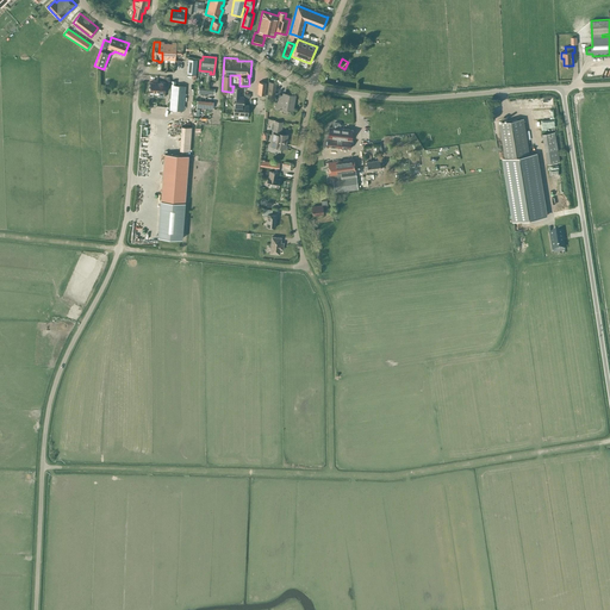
[(195,74),(197,60),(188,60),(187,74),(195,74)]
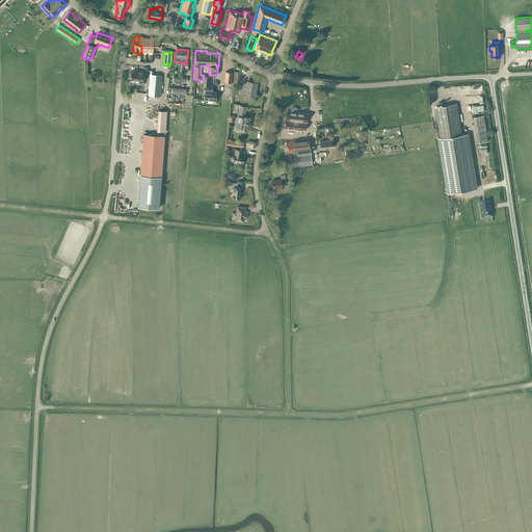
[(131,72),(130,79),(138,80),(138,84),(143,85),(143,79),(143,72),(140,71),(139,72),(137,72),(137,70),(133,70),(133,72),(131,72)]
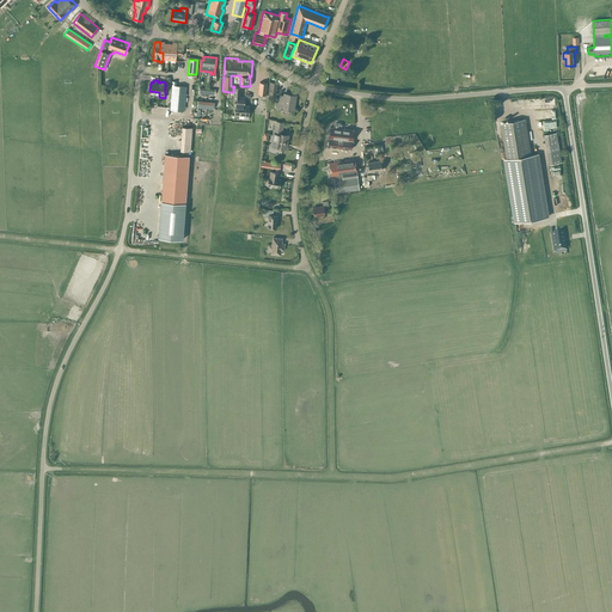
[(172,81),(170,110),(184,111),(187,86),(176,85),(176,81),(172,81)]
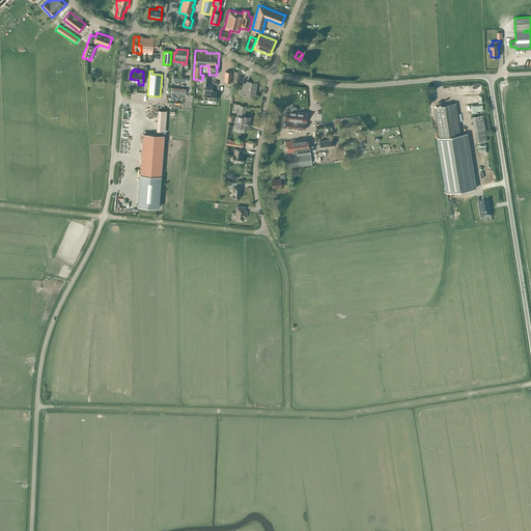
[(202,80),(202,86),(204,86),(203,101),(207,101),(207,103),(216,103),(216,100),(216,92),(212,91),(213,85),(208,84),(208,76),(203,76),(202,76),(202,80)]
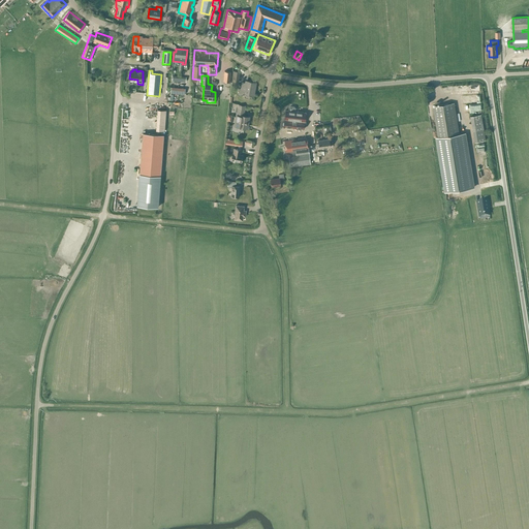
[(240,89),(239,93),(245,94),(245,93),(253,95),(253,94),(254,87),(253,87),(253,83),(246,81),(245,83),(242,83),(241,90),(240,89)]
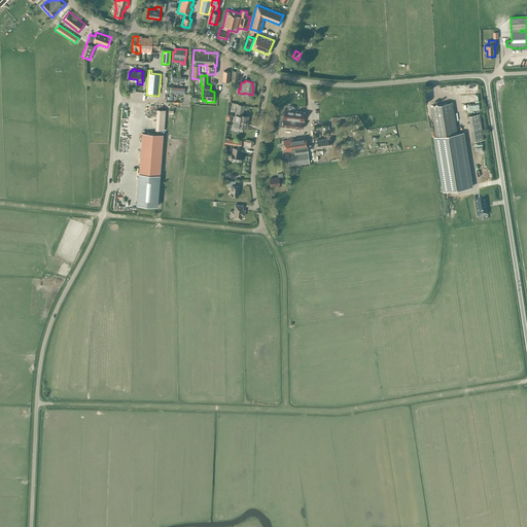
[(453,102),(431,106),(436,137),(435,137),(437,154),(444,191),(471,186),(464,141),(463,133),(458,134),(453,102)]
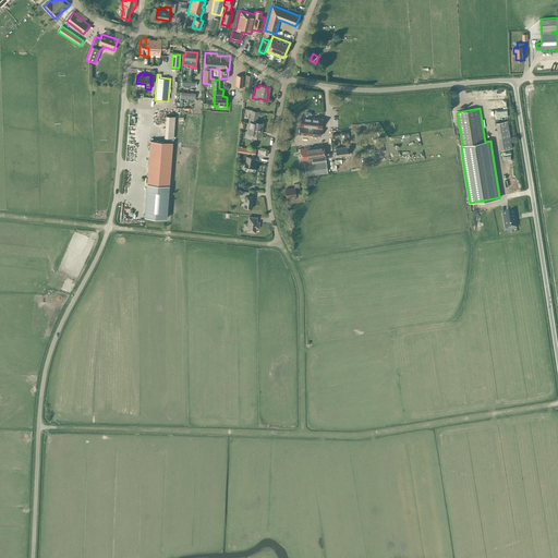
[(250,122),(247,133),(253,134),(261,135),(263,125),(263,123),(259,123),(256,122),(258,113),(251,112),(251,113),(250,113),(249,113),(247,117),(249,119),(250,119),(250,122)]
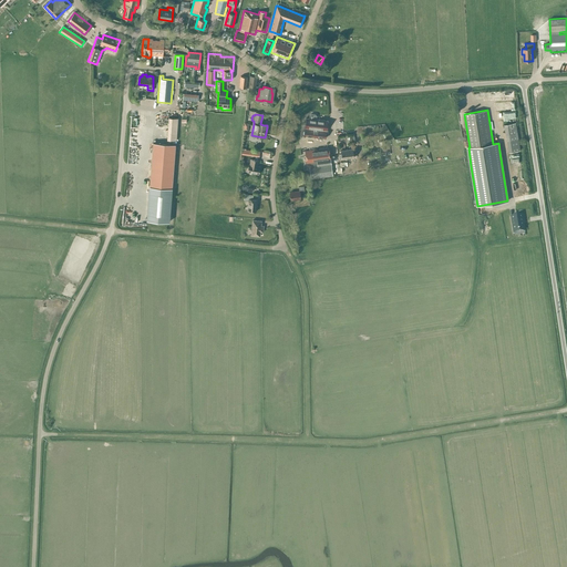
[(305,127),(303,135),(326,138),(327,130),(328,121),(316,120),(317,116),(316,115),(311,114),(309,115),(309,119),(306,119),(305,127)]
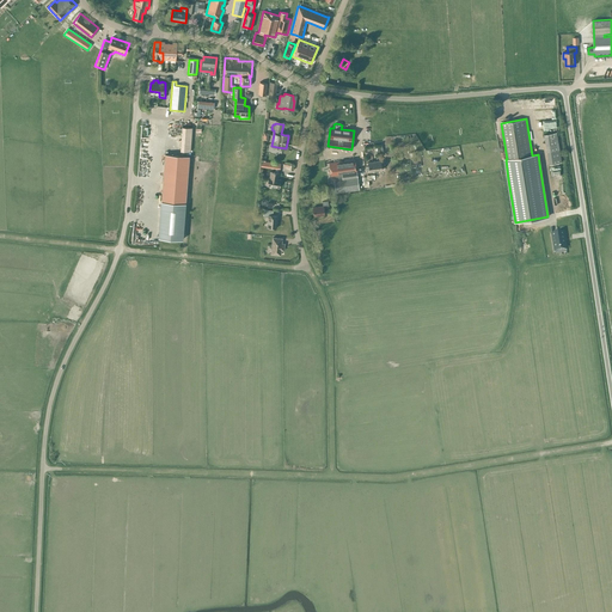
[(181,151),(190,152),(193,128),(183,127),(181,151)]
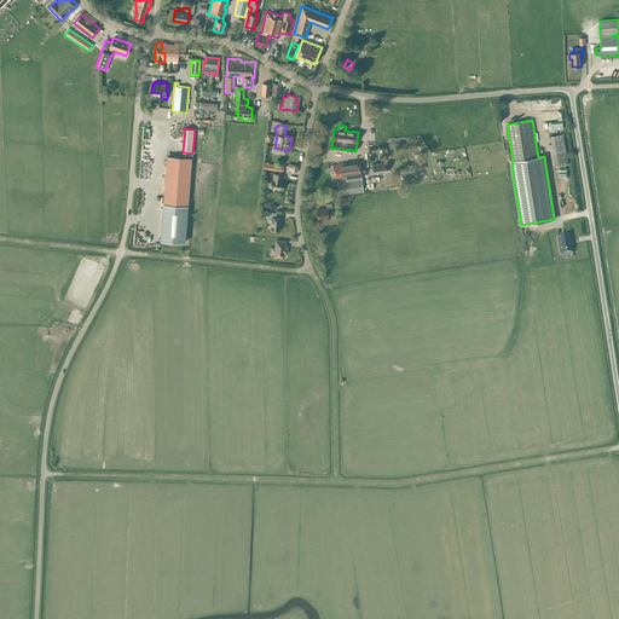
[(568,165),(566,152),(562,134),(550,136),(555,166),(568,165)]
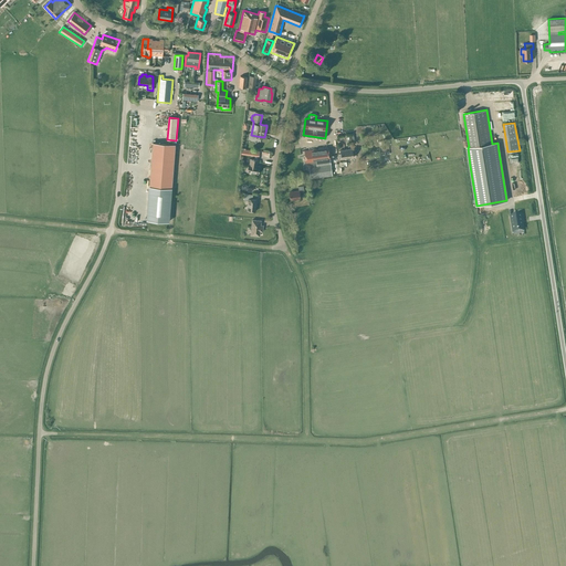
[(149,187),(146,220),(169,222),(171,189),(175,145),(153,143),(149,187)]
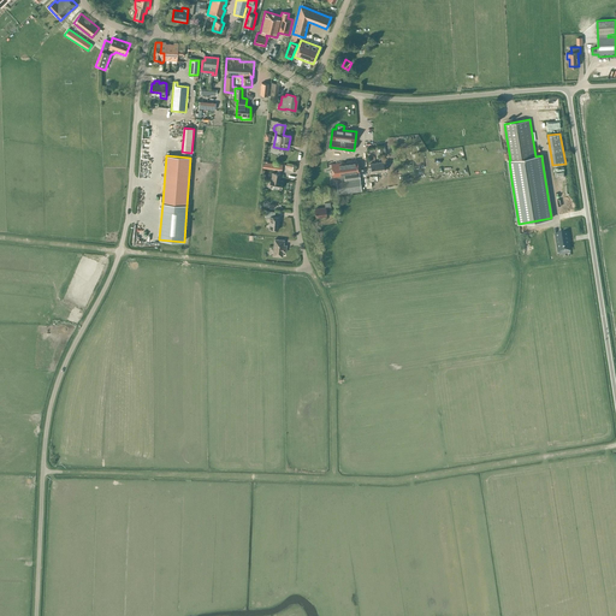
[(331,177),(330,178),(331,182),(332,183),(333,183),(333,184),(335,184),(336,184),(338,194),(361,191),(360,176),(363,175),(363,169),(359,170),(357,160),(331,164),(333,177),(331,177)]
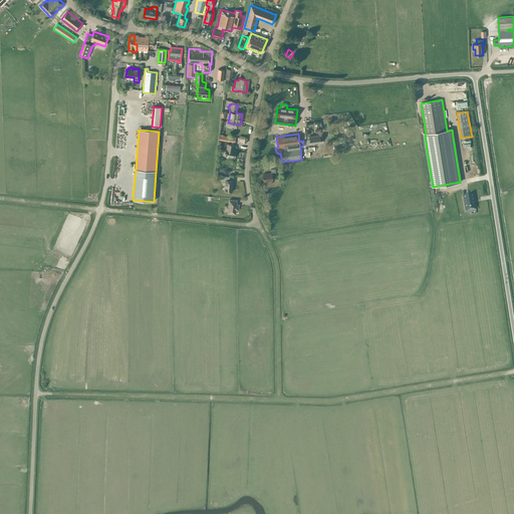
[(310,145),(321,143),(319,135),(309,137),(310,145)]
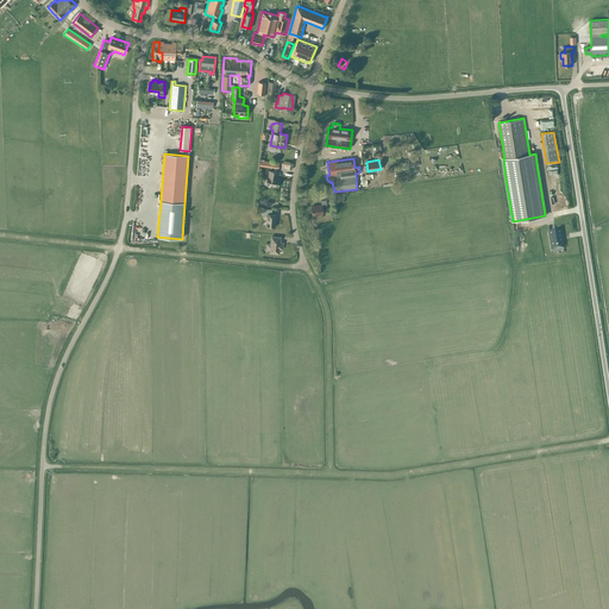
[(267,184),(277,187),(280,179),(276,179),(277,173),(269,171),(268,177),(268,176),(267,184)]
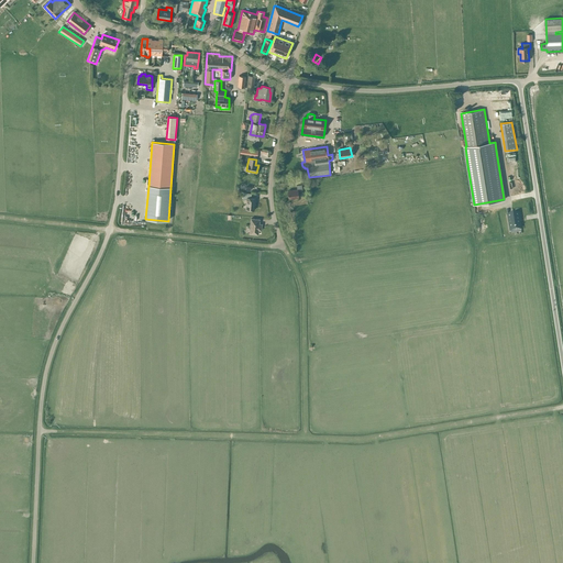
[(297,185),(297,189),(297,190),(288,191),(288,198),(289,198),(290,200),(294,199),(294,198),(298,197),(298,194),(302,194),(301,185),(297,185)]
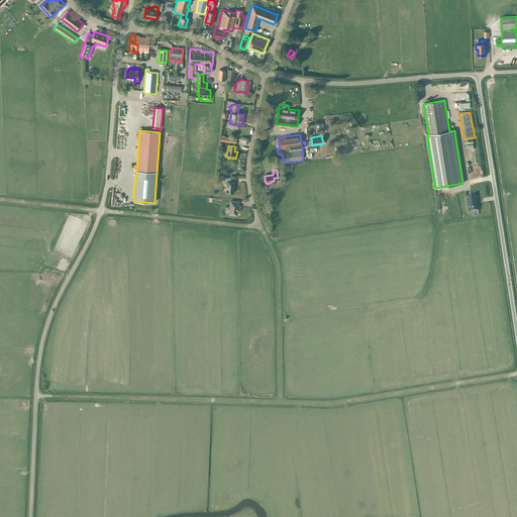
[(234,187),(234,183),(230,182),(230,178),(223,177),(222,183),(226,184),(225,192),(233,193),(233,186),(234,187)]
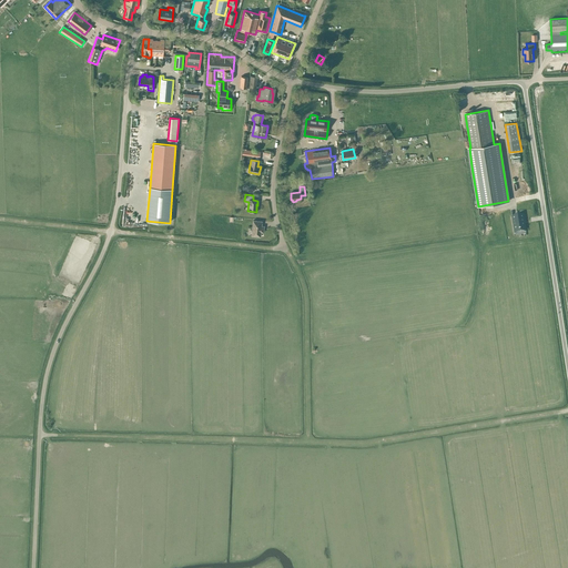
[(524,215),(513,217),(514,224),(515,232),(519,232),(520,232),(520,231),(526,231),(525,224),(524,215)]
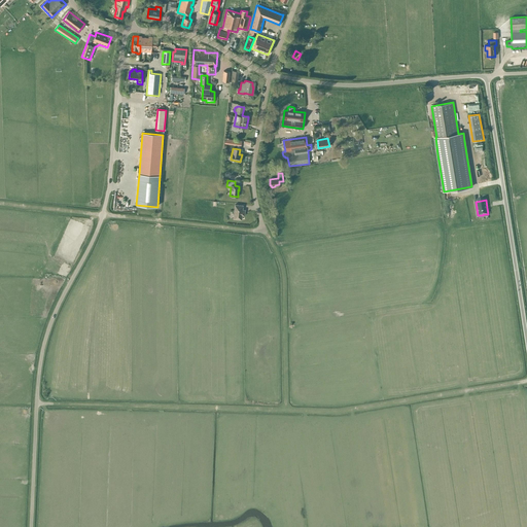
[(243,206),(235,205),(234,219),(242,219),(242,215),(244,216),(245,210),(242,210),(243,206)]
